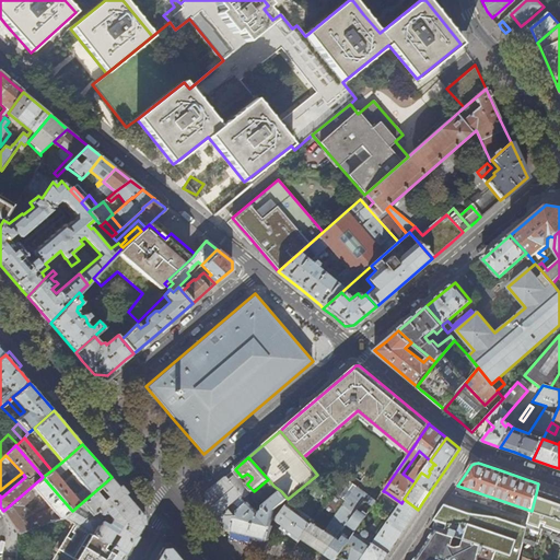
[(231,473),(226,477),(240,492),(247,485),(247,483),(242,477),(235,469),(231,473)]
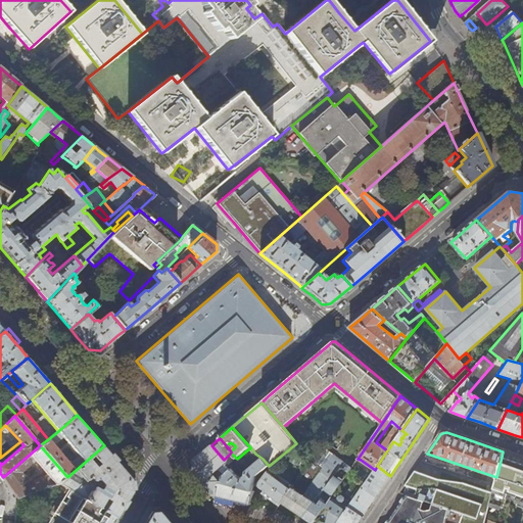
[(10,488),(18,498),(59,483),(67,477),(40,445),(3,477),(10,488)]
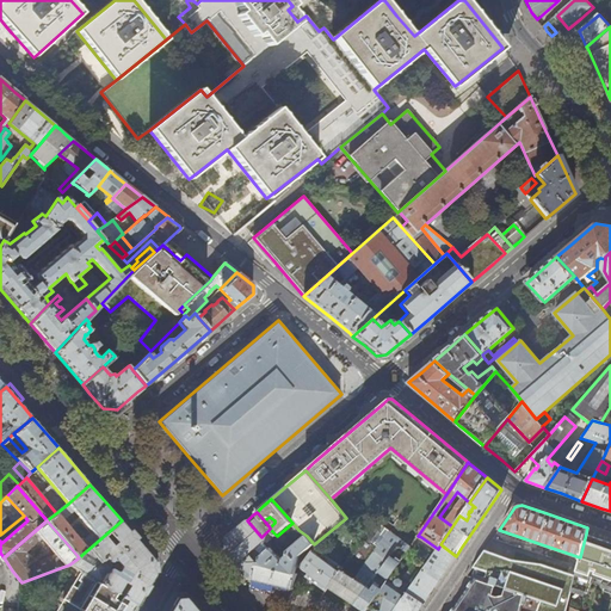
[(79,557),(69,565),(76,569),(136,605),(155,574),(155,567),(154,560),(134,535),(122,520),(79,557)]
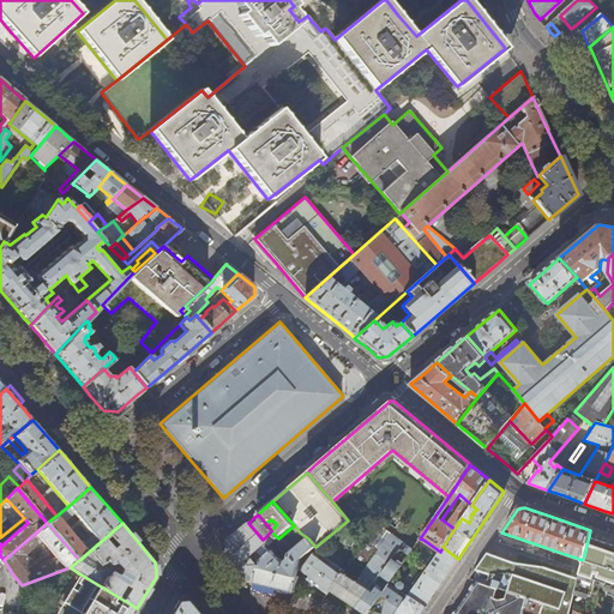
[(263,540),(248,523),(239,530),(228,540),(226,555),(229,559),(247,579),(253,581),(254,582),(258,567),(264,563),(262,559),(271,551),(263,540)]
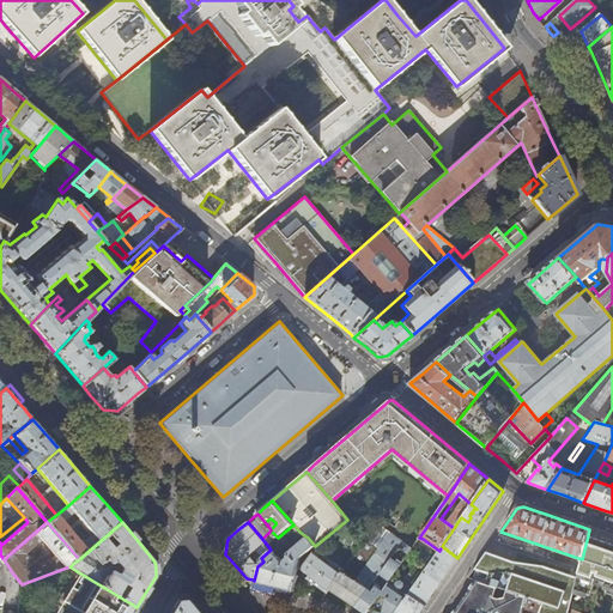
[(302,558),(315,546),(308,538),(299,532),(297,534),(303,541),(289,552),(289,554),(290,556),(284,560),(283,560),(281,560),(275,552),(274,553),(271,550),(261,558),(263,562),(258,566),(254,581),(279,587),(295,590),(298,577),(297,576),(302,558)]
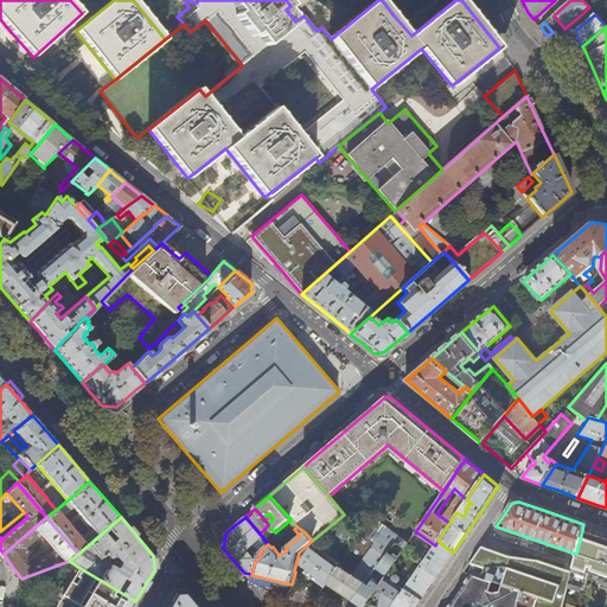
[(376,568),(396,541),(400,535),(388,526),(352,574),(349,573),(374,538),(365,532),(342,564),(326,585),(337,590),(345,595),(352,601),(365,582),(376,568)]
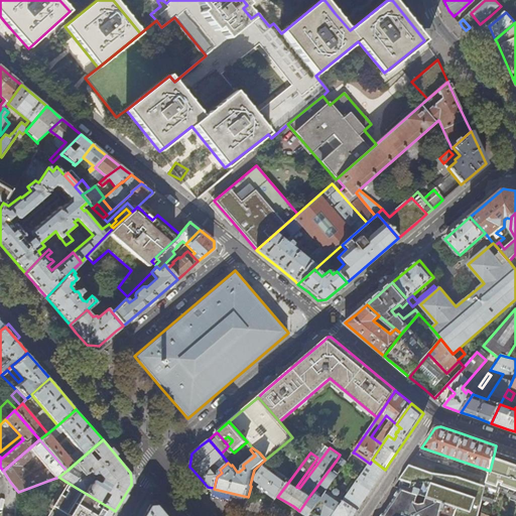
[(515,458),(495,450),(490,471),(486,486),(483,495),(482,500),(491,503),(492,502),(493,503),(494,499),(496,500),(497,501),(500,491),(509,494),(509,495),(511,496),(511,498),(515,500),(515,458)]
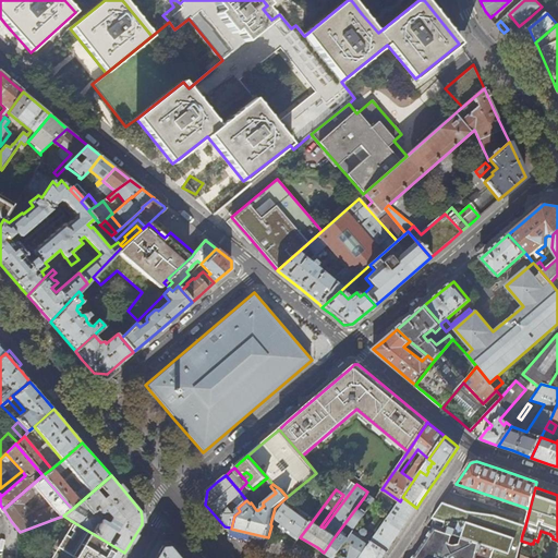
[(393,510),(400,501),(385,490),(378,500),(393,510)]
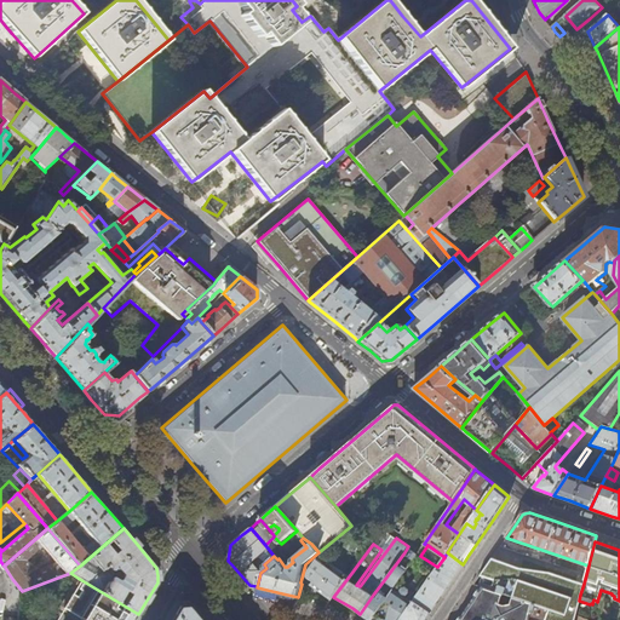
[(409,556),(405,552),(384,580),(394,587),(418,554),(413,550),(409,556)]
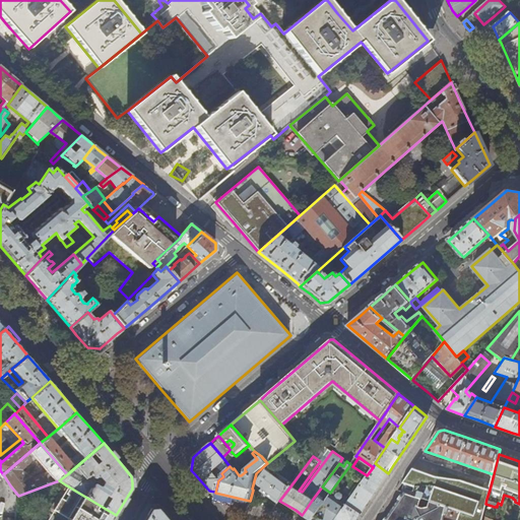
[(375,463),(373,467),(367,475),(364,479),(368,483),(365,488),(374,495),(381,483),(388,473),(375,463)]
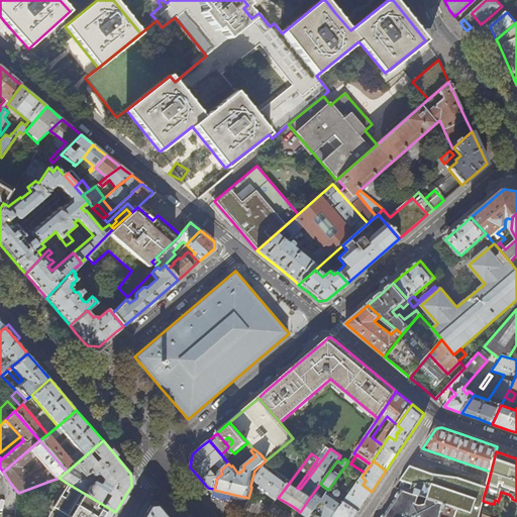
[(278,498),(291,481),(274,468),(272,471),(265,464),(254,479),(262,485),(260,488),(276,500),(278,498)]
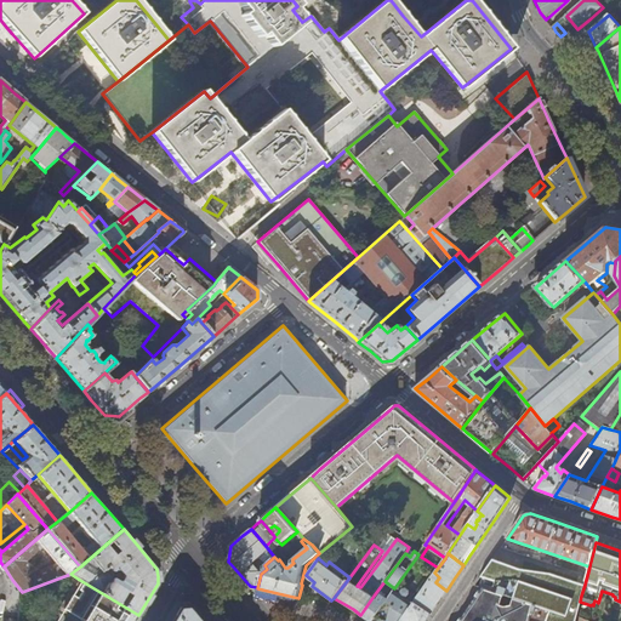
[(581,596),(585,585),(558,575),(556,581),(548,579),(518,574),(517,576),(512,575),(512,573),(496,568),(494,571),(488,584),(485,587),(506,594),(517,598),(535,603),(530,620),(562,620),(564,617),(568,619),(570,613),(577,614),(580,602),(581,596)]
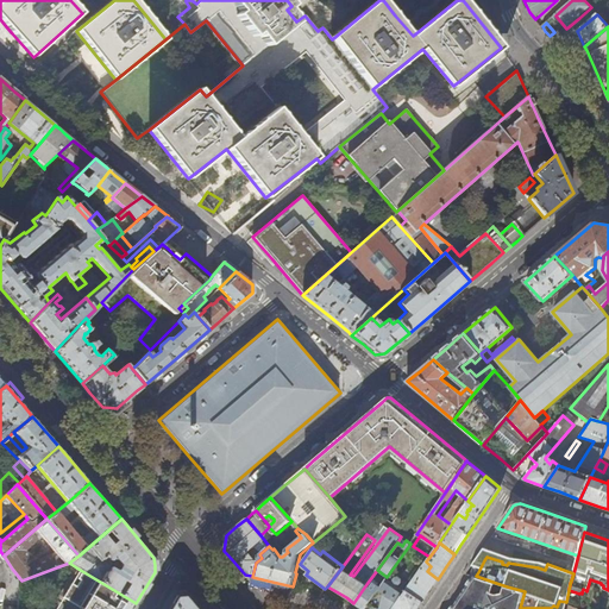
[(132,608),(136,603),(76,567),(50,608),(132,608)]
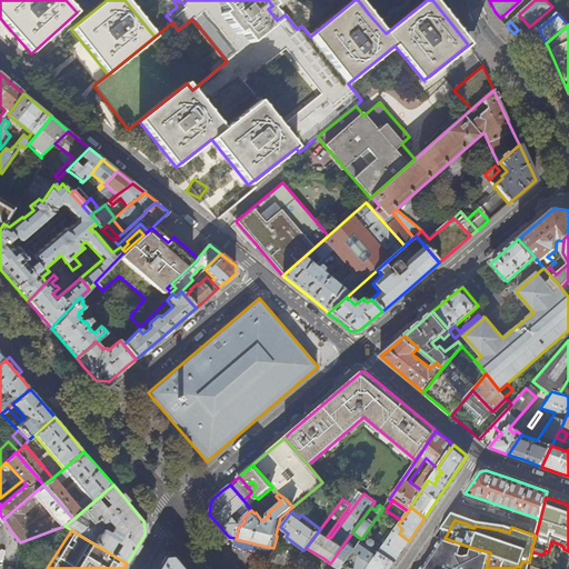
[(389,568),(392,565),(409,541),(399,533),(395,530),(379,552),(367,568),(389,568)]
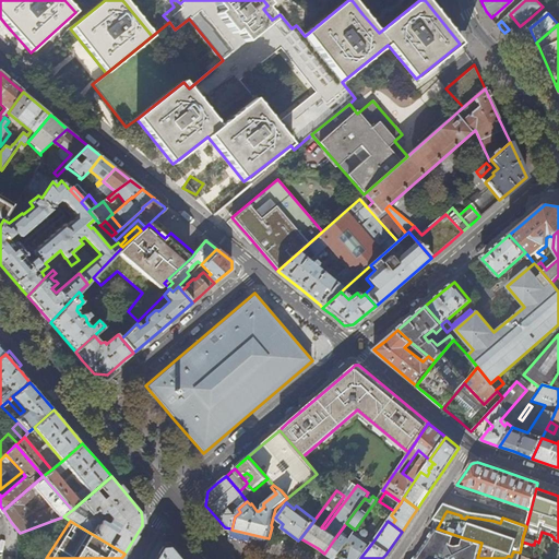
[(477,558),(482,543),(465,538),(463,545),(456,547),(452,545),(455,535),(437,528),(415,558),(477,558)]
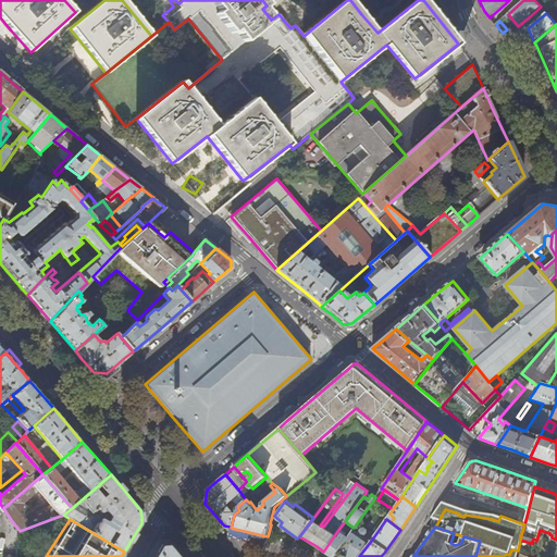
[(353,529),(348,536),(347,537),(341,548),(339,547),(335,554),(345,556),(359,556),(371,541),(363,536),(367,532),(366,529),(363,528),(361,528),(358,532),(353,529)]
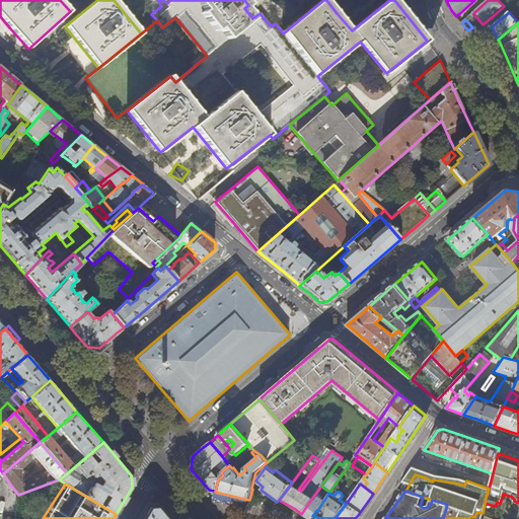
[(315,500),(312,498),(301,514),(309,518),(310,518),(312,516),(316,510),(317,511),(323,501),(324,500),(321,498),(322,497),(321,496),(323,494),(321,493),(319,495),(315,500)]
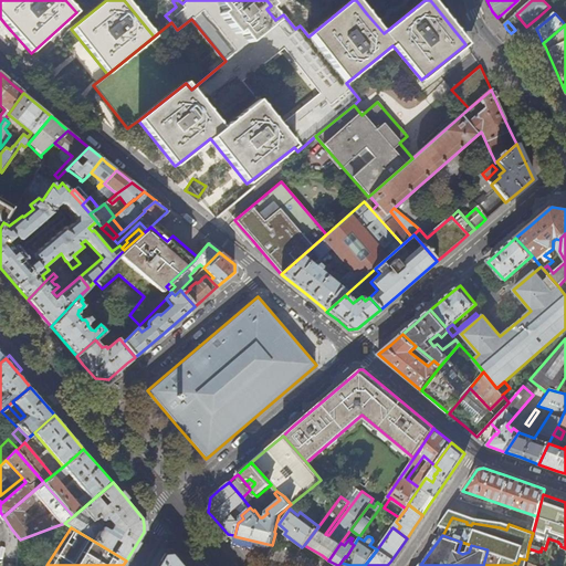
[(182,565),(171,553),(163,553),(154,565),(182,565)]
